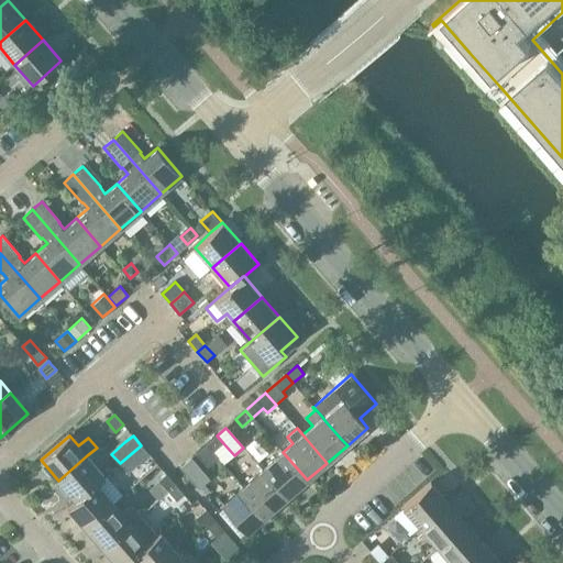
[(217,435),(206,444),(212,452),(223,443),(217,435)]
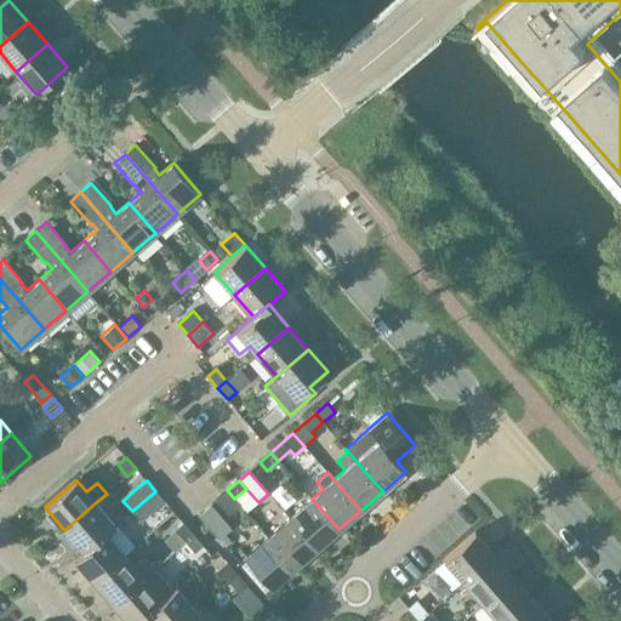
[(221,495),(216,500),(223,508),(229,514),(240,506),(234,499),(227,490),(221,495)]
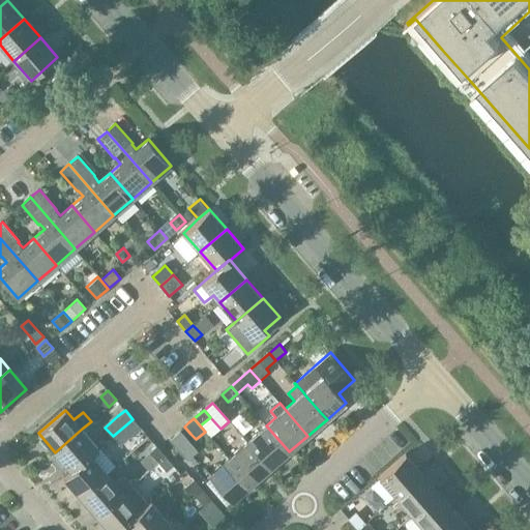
[(133,419),(113,436),(121,446),(134,435),(141,429),(133,419)]
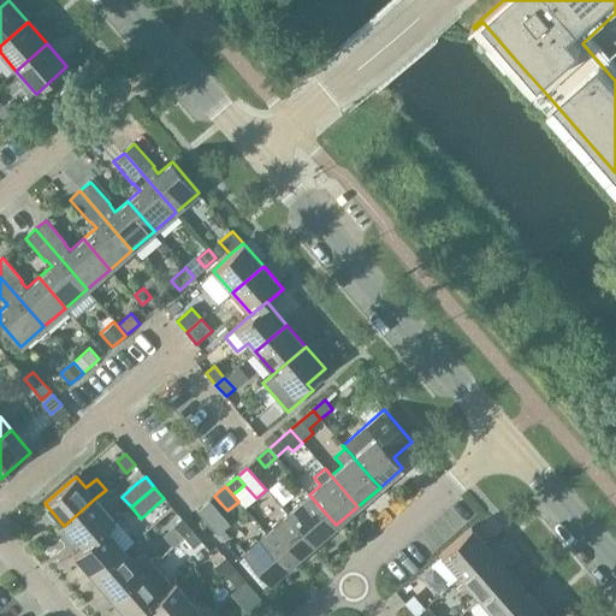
[(309,495),(288,513),(314,544),(336,525),(309,495)]
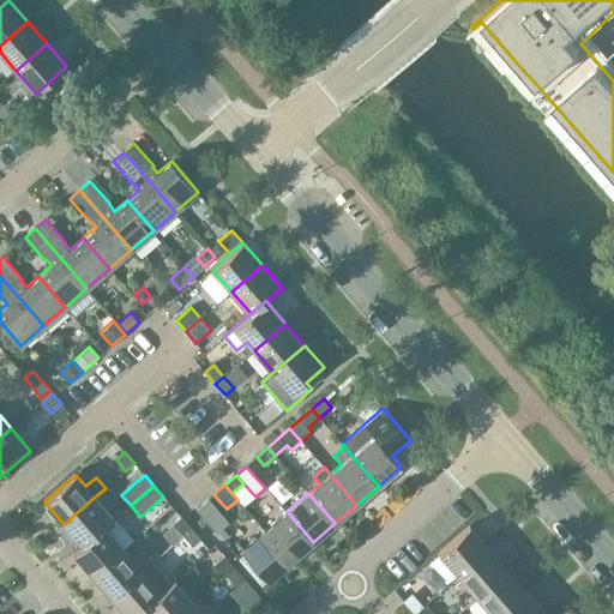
[(64,524),(83,546),(104,527),(107,528),(115,521),(95,497),(64,524)]
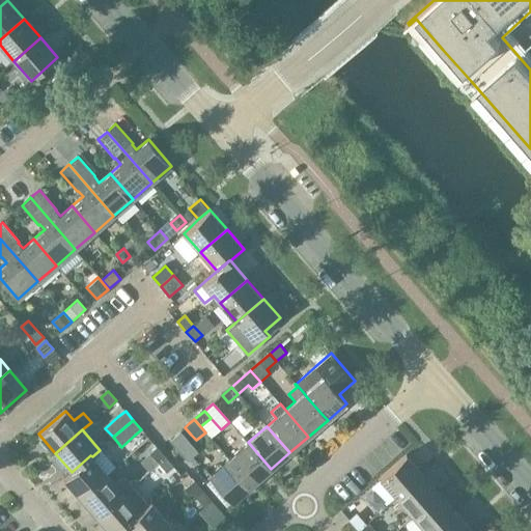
[(168,441),(187,463),(198,453),(179,431),(168,441)]
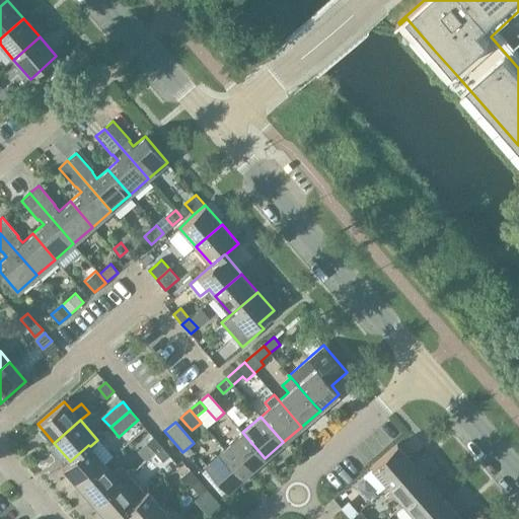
[(242,432),(224,448),(246,474),(265,458),(242,432)]
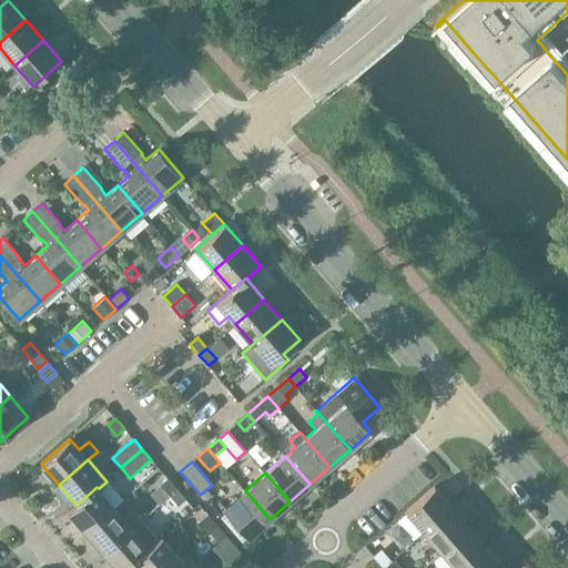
[(161,486),(170,496),(178,489),(169,479),(161,486)]
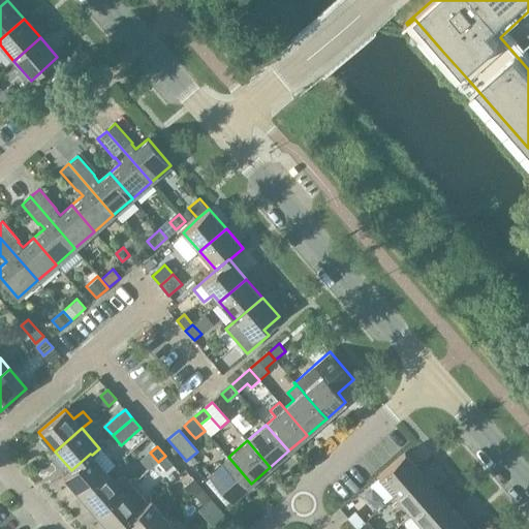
[(71,470),(64,476),(81,496),(107,473),(114,467),(105,458),(99,464),(92,455),(90,454),(71,470)]
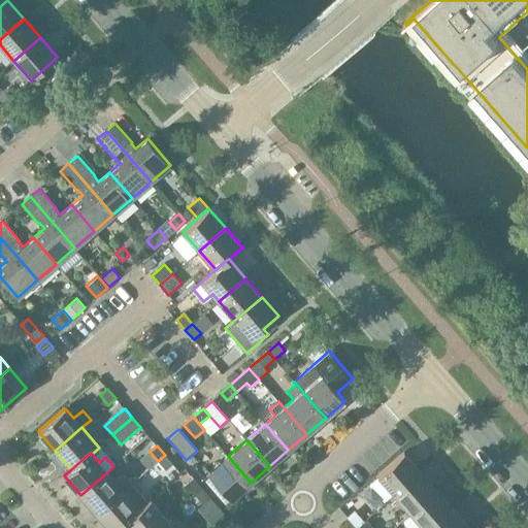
[(377,475),(395,495),(421,471),(404,453),(377,475)]
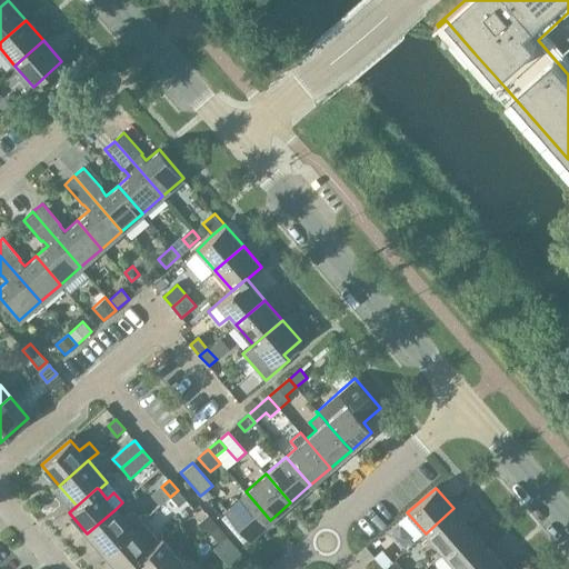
[(178,490),(170,497),(180,508),(188,501),(178,490)]
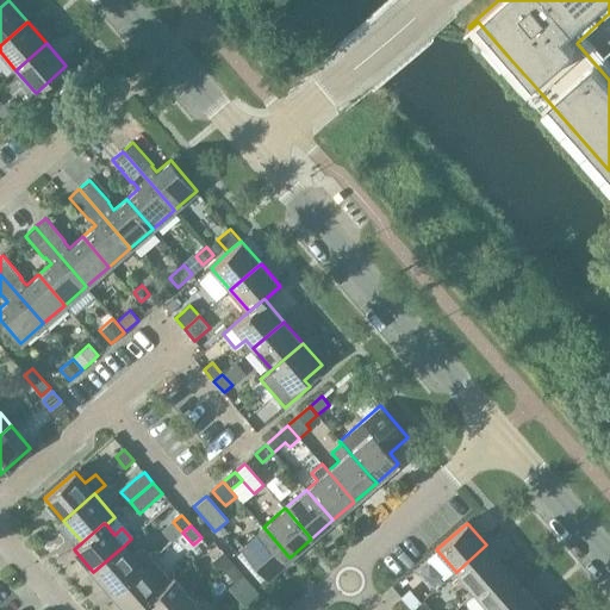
[(290,558),(263,527),(241,546),(267,577),(290,558)]
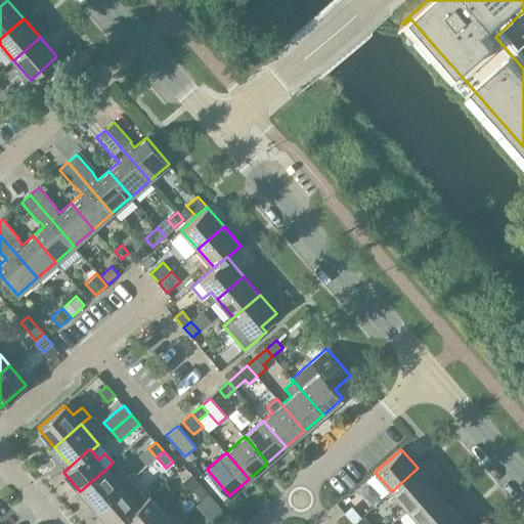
[(392,491),(407,510),(434,487),(418,468),(392,491)]
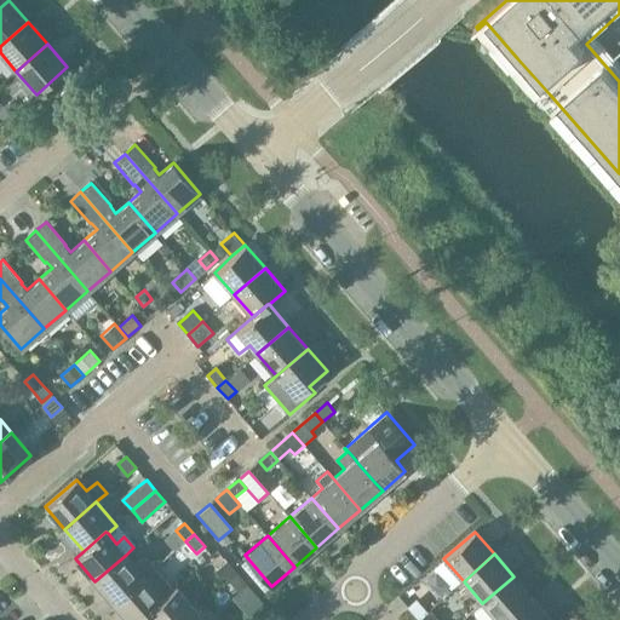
[(95,581),(114,603),(154,568),(144,558),(136,566),(126,555),(95,581)]
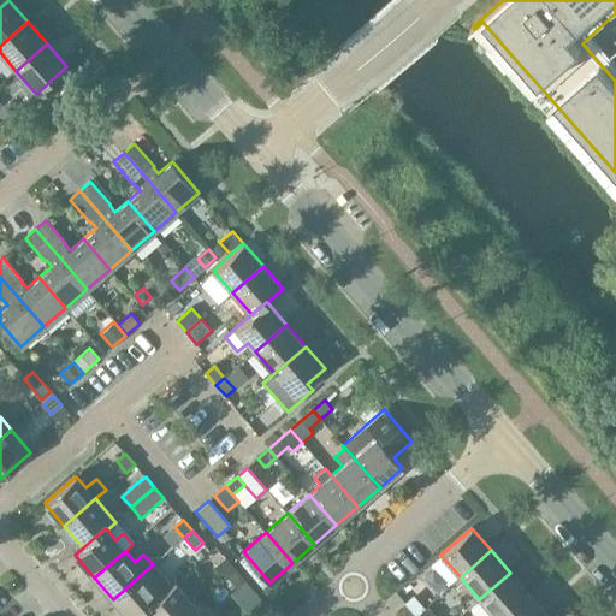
[(218,567),(227,578),(236,570),(226,558),(218,567)]
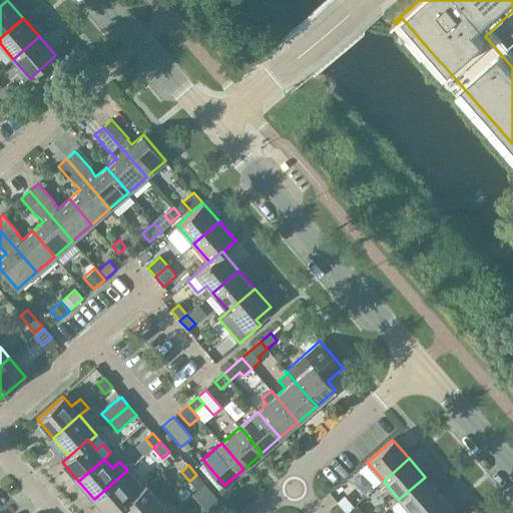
[(127,470),(94,499),(105,512),(116,512),(121,509),(136,496),(135,495),(143,488),(137,481),(127,470)]
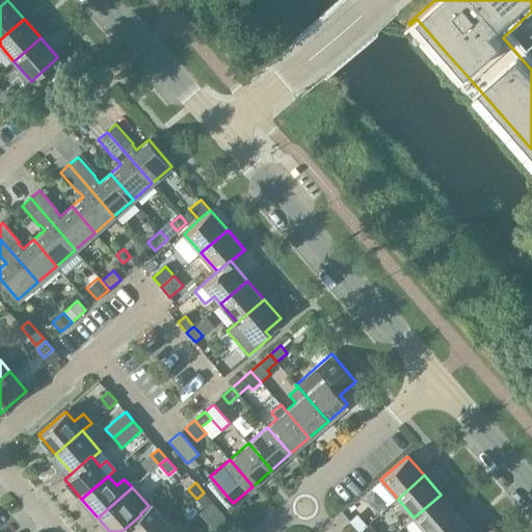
[(204,493),(196,499),(206,509),(213,502),(204,493)]
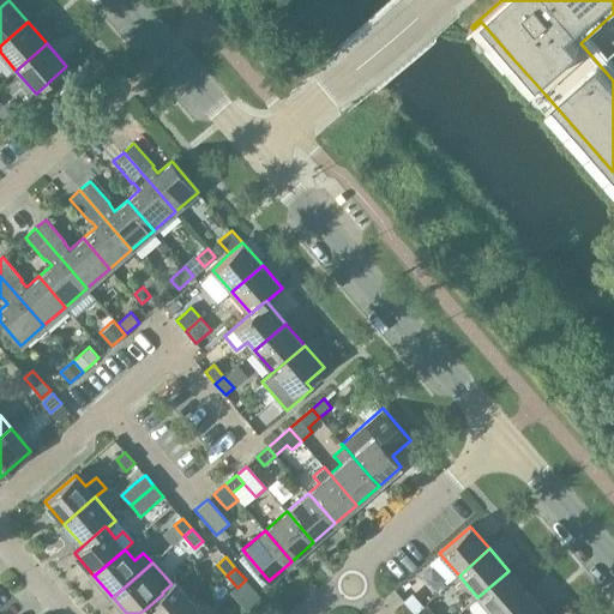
[(477,597),(492,613),(503,613),(528,593),(509,571),(477,597)]
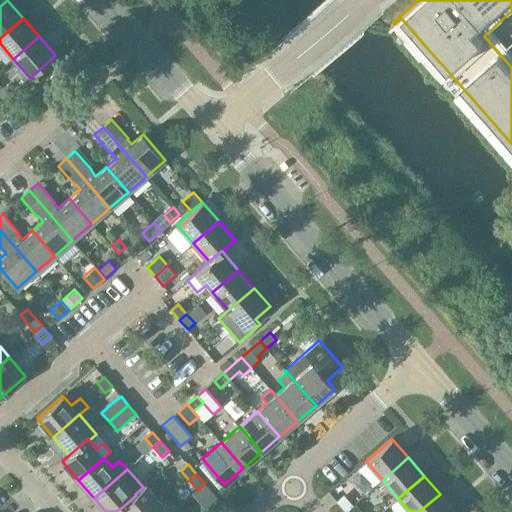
[(121,508),(125,511),(153,511),(163,504),(147,484),(143,487),(135,494),(136,495),(121,508)]
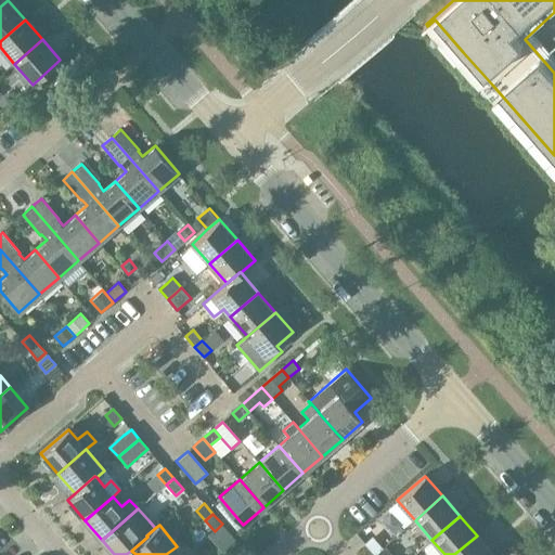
[(454,554),(494,554),(477,536),(454,554)]
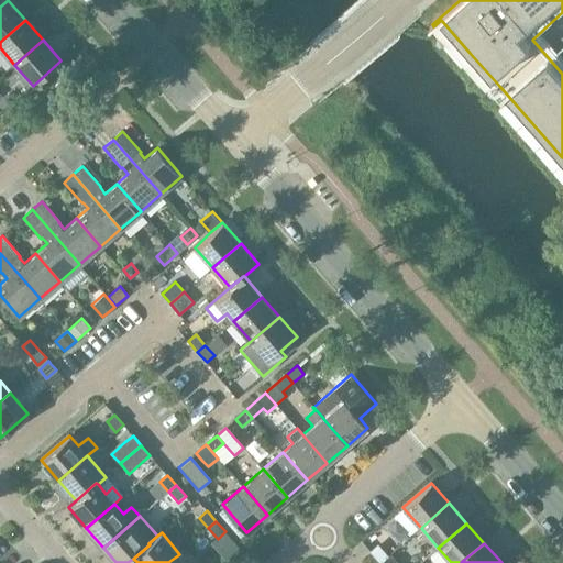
[(372,552),(381,562),(388,555),(379,545),(372,552)]
